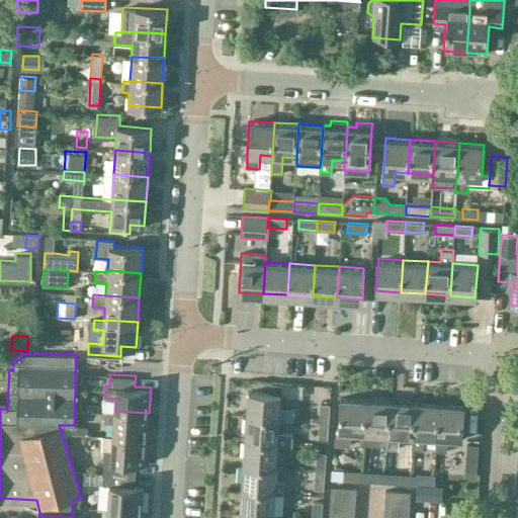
[(249,391),(247,415),(281,417),(280,420),(293,421),(294,409),(281,408),(282,394),(249,391)]
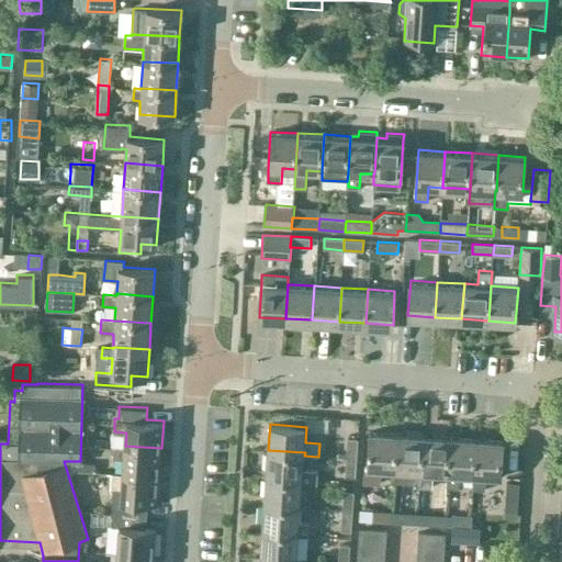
[(395,468),(397,433),(371,430),(369,464),(364,463),(363,483),(381,484),(382,467),(395,468)]
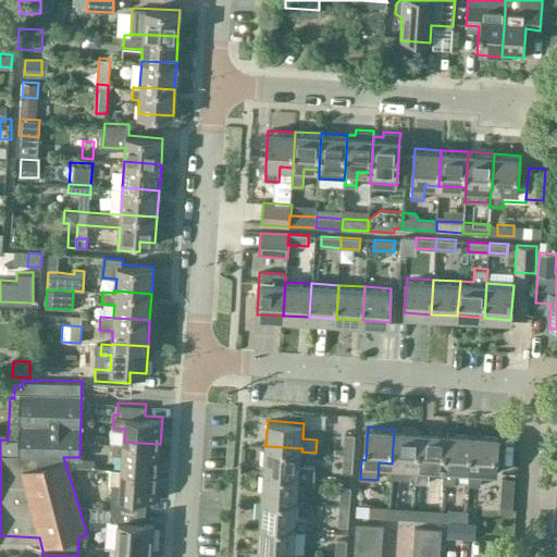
[(417,480),(420,430),(394,429),(392,463),(391,478),(415,480),(417,480)]
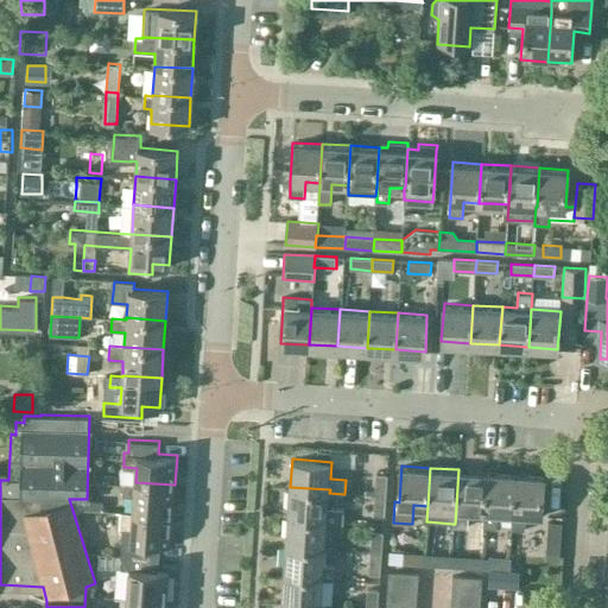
[(485,510),(487,472),(458,469),(455,524),(453,524),(453,526),(468,527),(469,508),(485,510)]
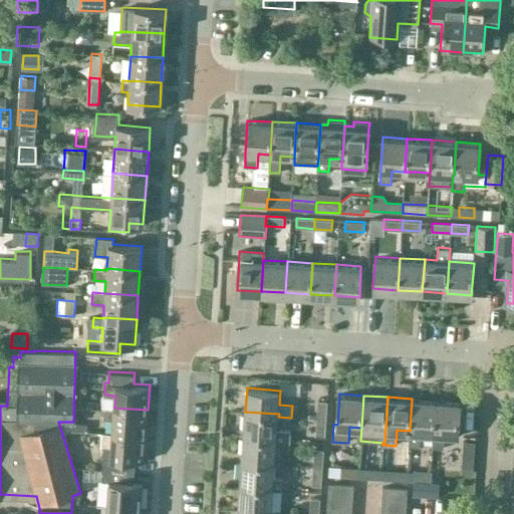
[(434,432),(436,401),(412,399),(410,431),(408,446),(420,447),(421,431),(433,432),(434,432)]
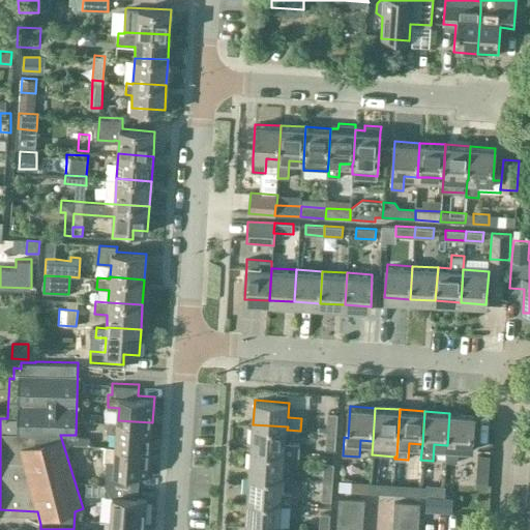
[(328,413),(326,430),(336,431),(339,414),(328,413)]
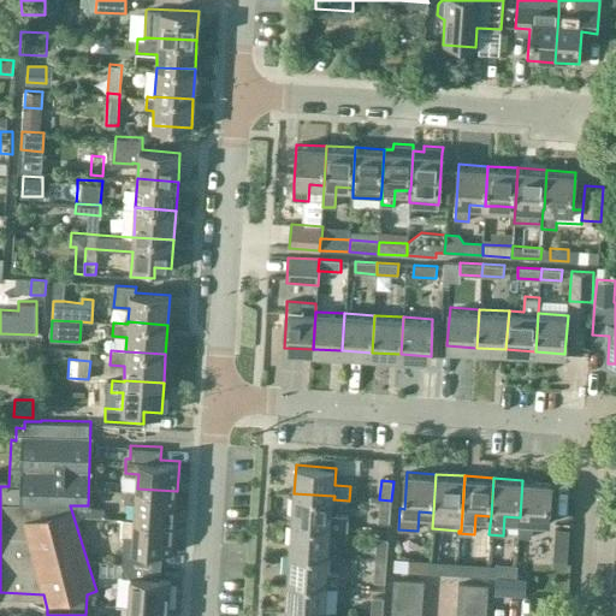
[(551,481),(522,480),(520,517),(519,517),(517,537),(532,538),(533,519),(549,520),(551,481)]
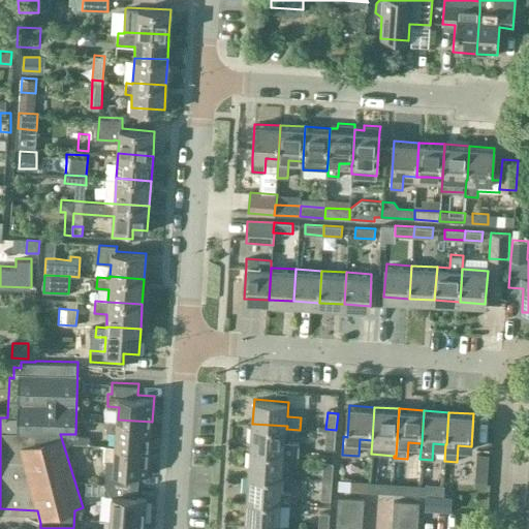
[(150,446),(152,422),(118,419),(107,418),(107,430),(118,431),(117,444),(150,446)]
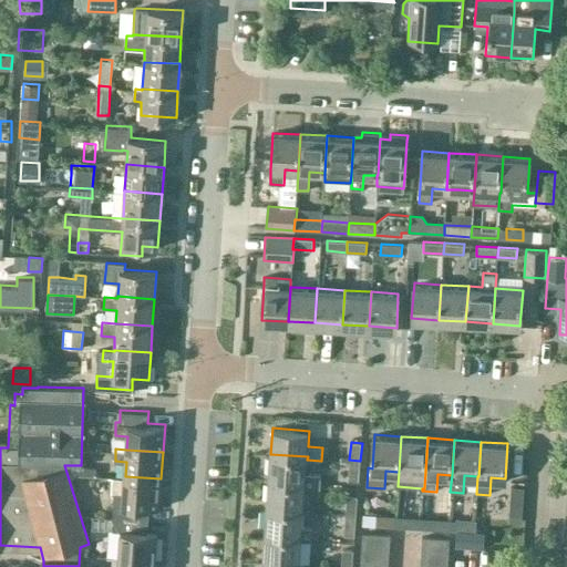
[(270,454),(269,481),(306,483),(306,486),(320,487),(320,484),(321,474),(307,474),(307,460),(308,456),(270,454)]
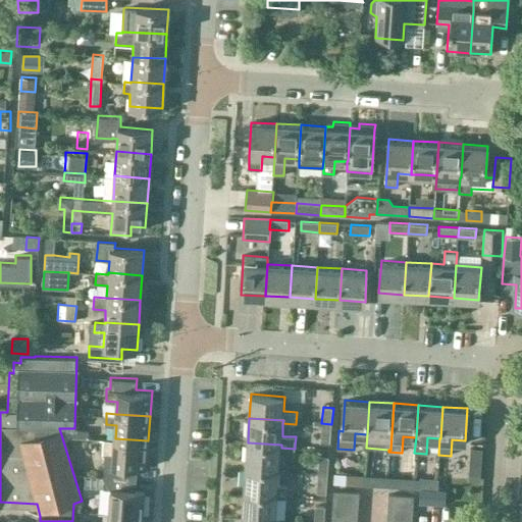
[(330,445),(331,424),(321,423),(320,444),(330,445)]
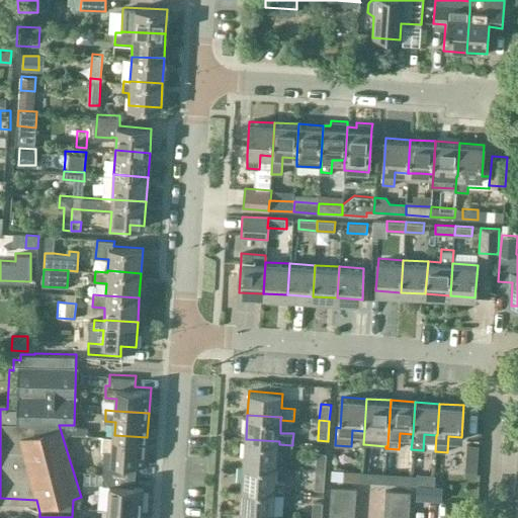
[(146,463),(147,437),(114,435),(112,460),(104,459),(104,471),(128,473),(130,462),(146,463)]
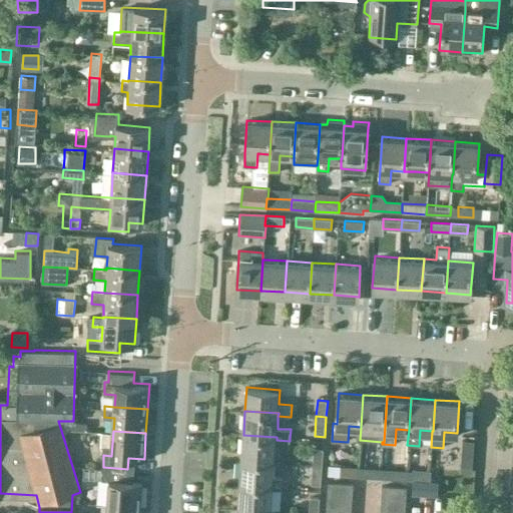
[(243,435),(241,458),(275,461),(277,440),(277,437),(243,435)]
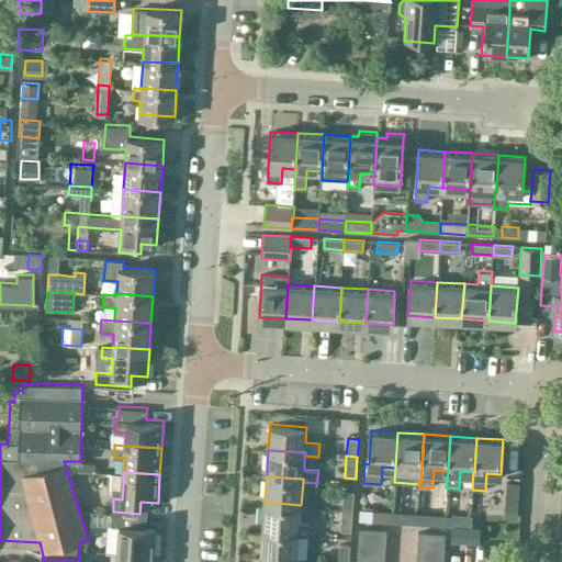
[(519,498),(521,482),(507,481),(506,498),(519,498)]
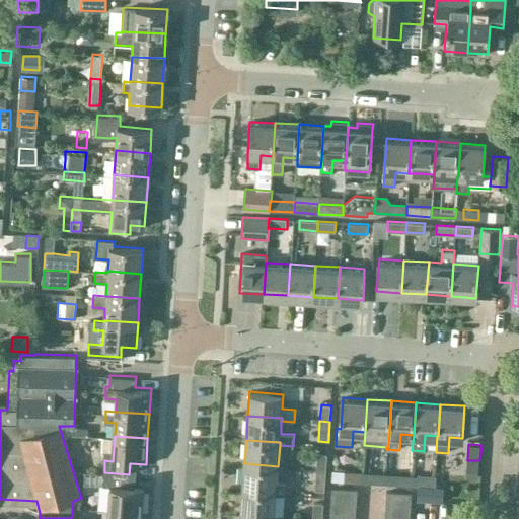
[(317,453),(316,468),(326,469),(327,454),(317,453)]
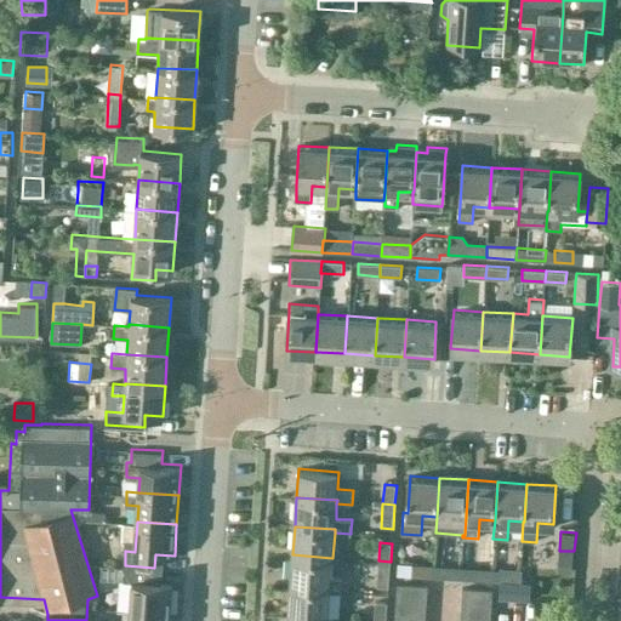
[(375,569),(376,553),(347,552),(346,568),(375,569)]
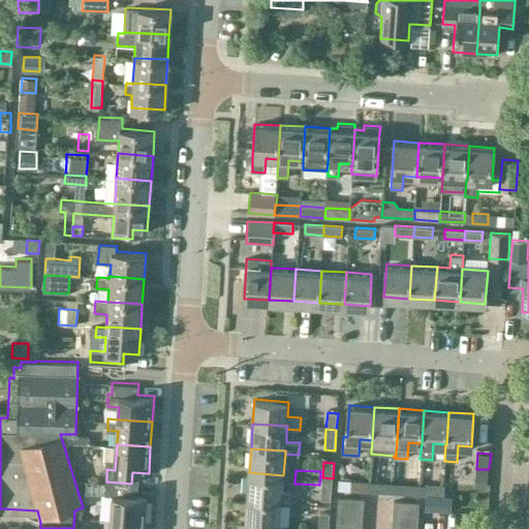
[(248,497),(247,499),(282,502),(288,502),(289,490),(282,490),(283,475),(249,472),(248,497)]
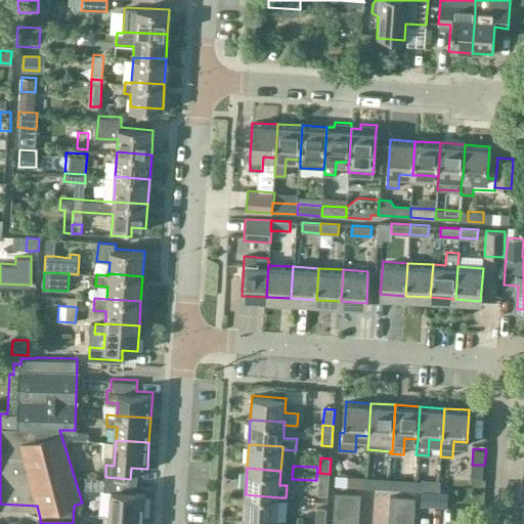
[(328,495),(330,474),(319,473),(317,494),(328,495)]
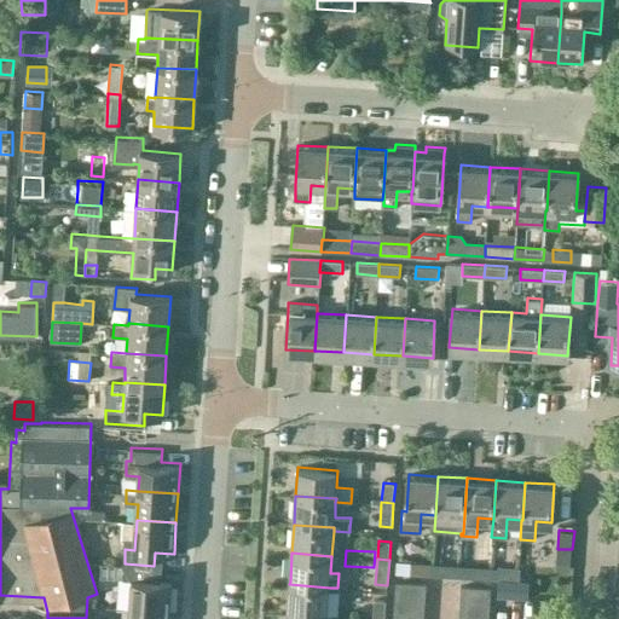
[(432,576),(432,563),(410,562),(409,574),(432,576)]
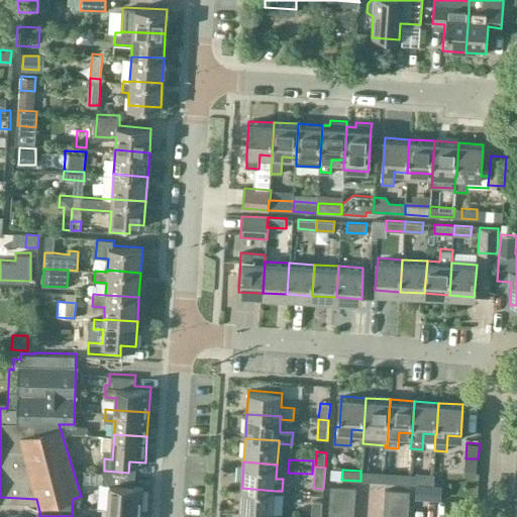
[(127,483),(128,473),(104,471),(103,482),(110,483),(108,507),(142,509),(143,484),(127,483)]
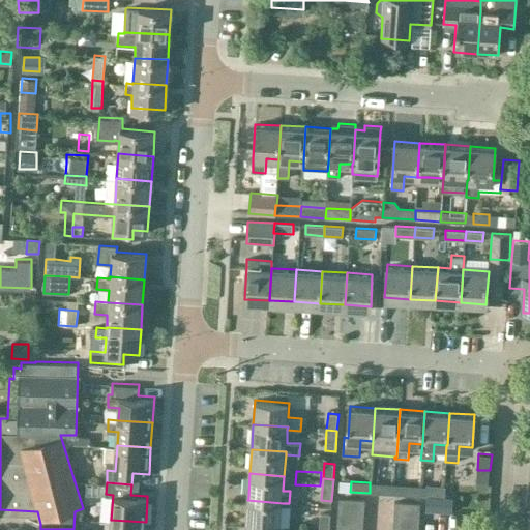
[(394,494),(394,484),(370,482),(370,493),(394,494)]
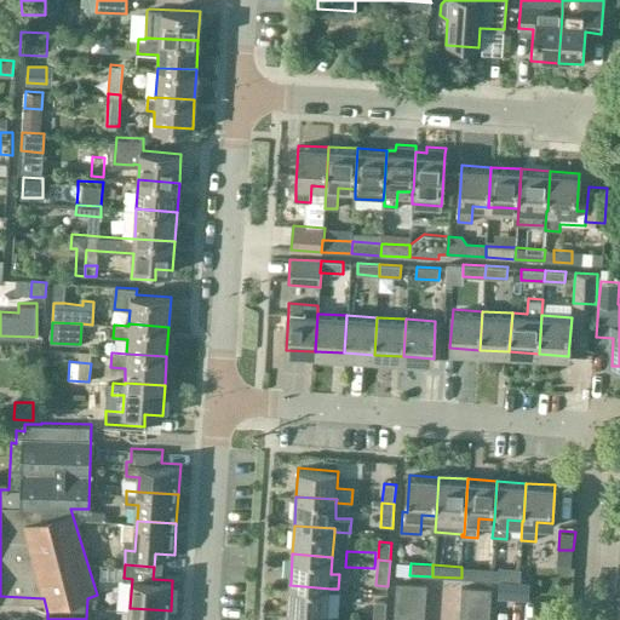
[(491,580),(491,568),(461,567),(461,578),(491,580)]
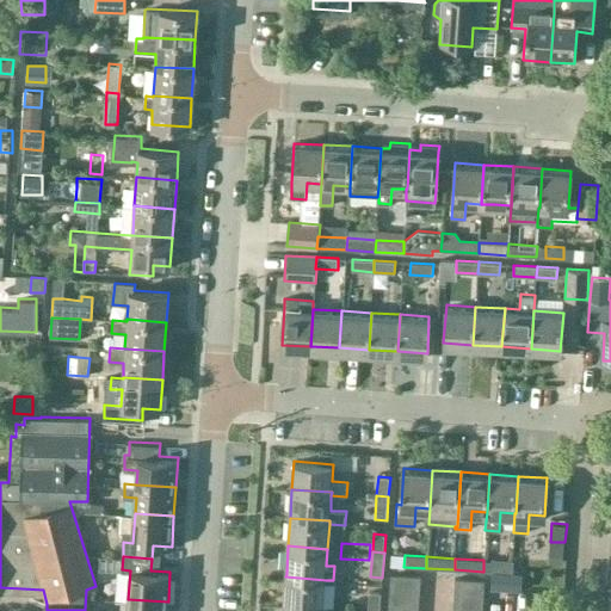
[(512,574),(512,562),(483,560),(483,572),(492,572),(512,574)]
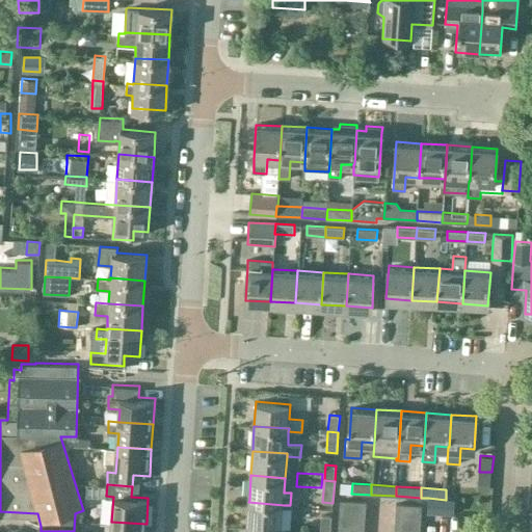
[(472,490),(446,489),(446,500),(453,500),(471,501),(472,490)]
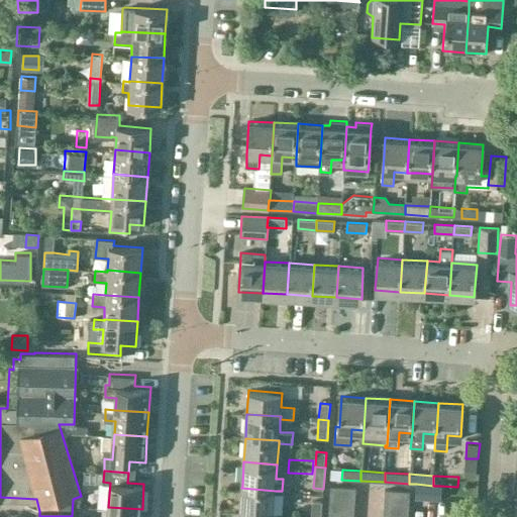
[(415,491),(415,497),(432,498),(433,486),(416,484),(415,491)]
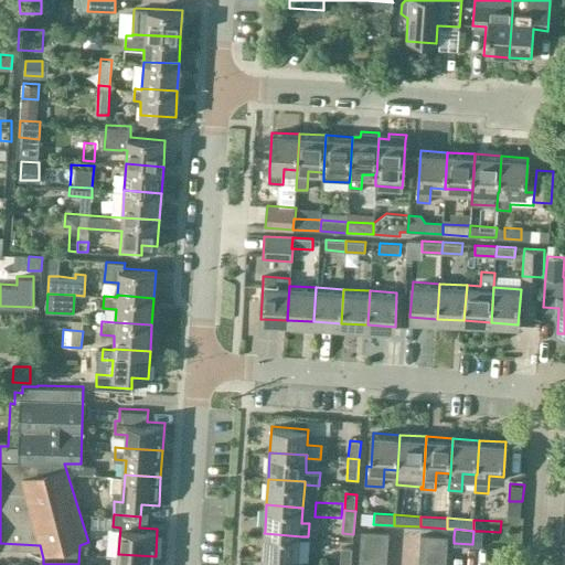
[(363,530),(363,543),(388,545),(390,532),(363,530)]
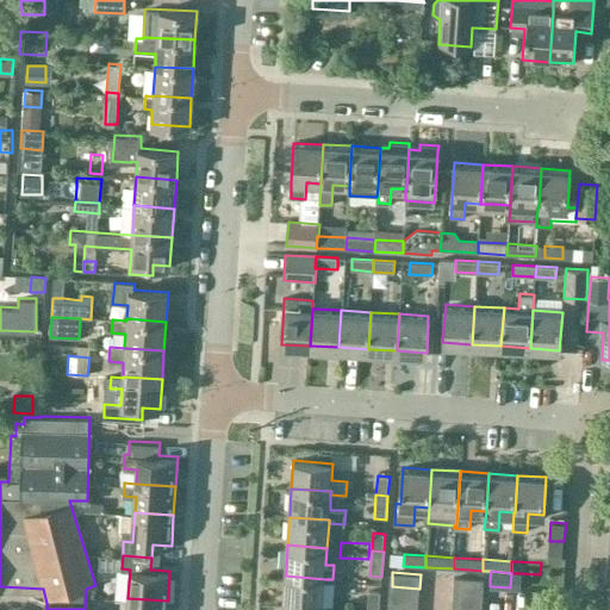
[(511,573),(510,587),(518,589),(520,573),(511,573)]
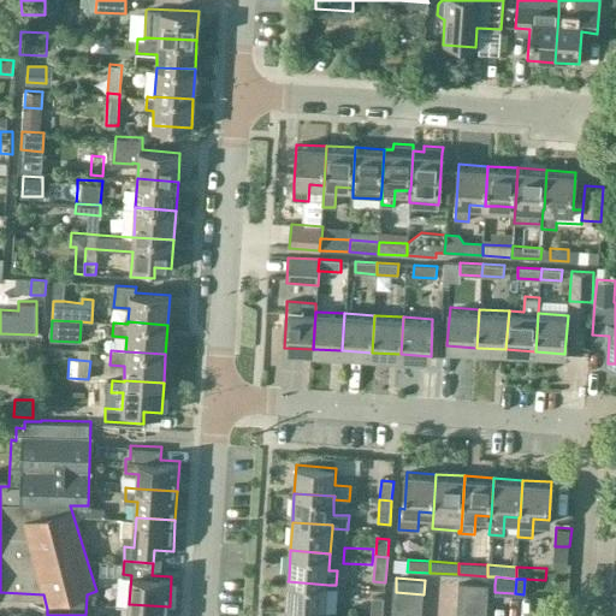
[(326,614),(329,585),(288,581),(286,610),(326,614)]
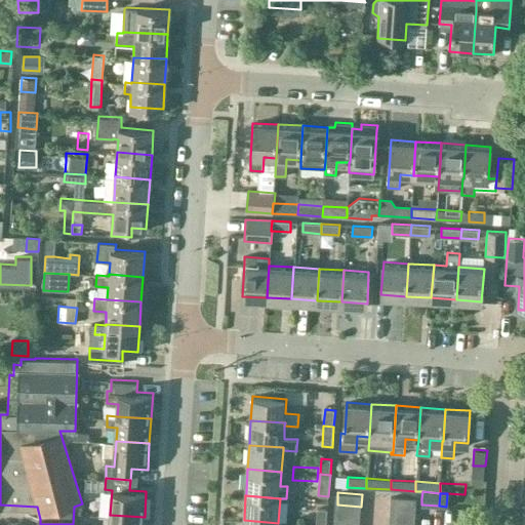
[(393,496),(393,509),(415,510),(416,497),(393,496)]
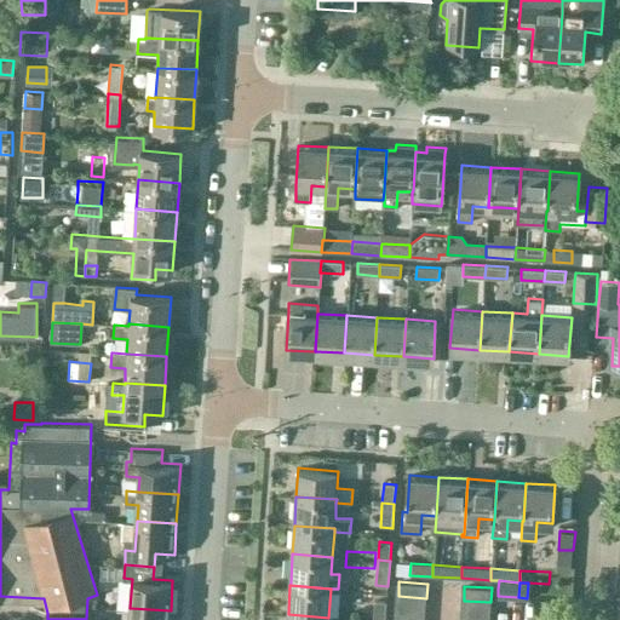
[(425,612),(426,598),(399,596),(397,610),(425,612)]
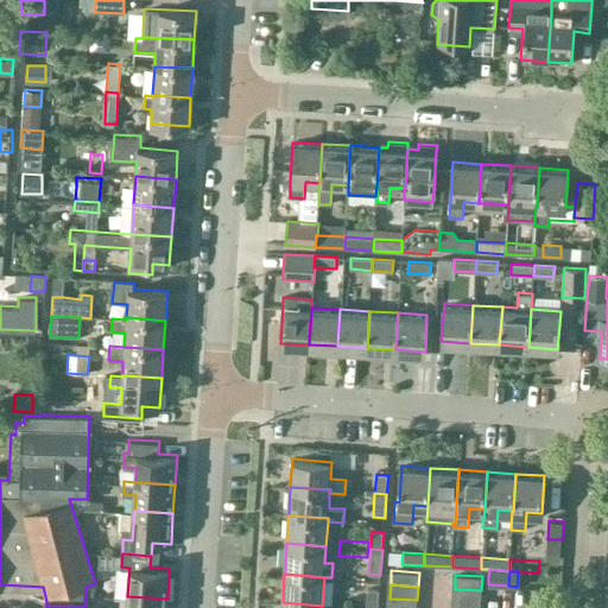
[(368,589),(366,607),(378,607),(380,590),(368,589)]
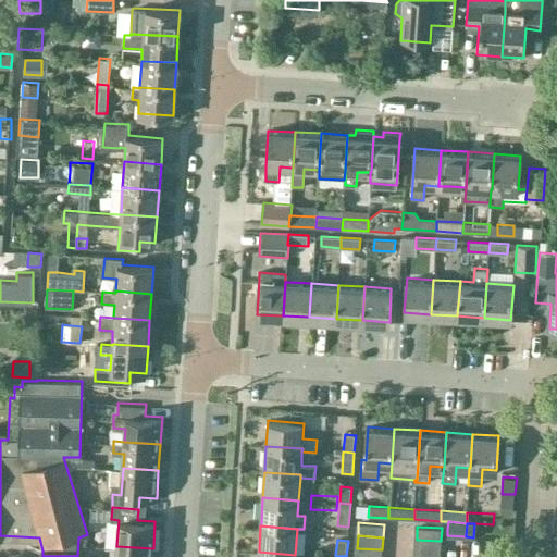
[(441,554),(441,541),(417,540),(416,553),(441,554)]
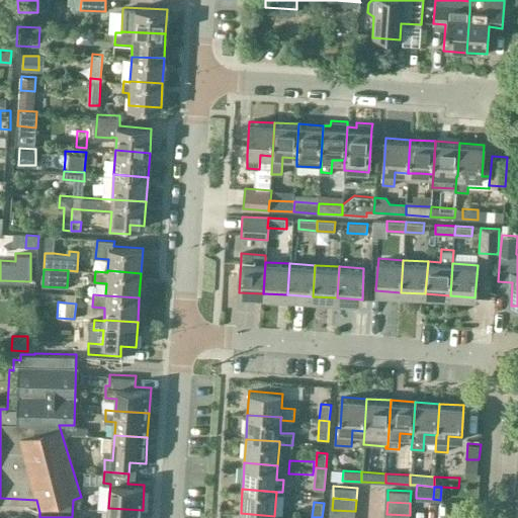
[(142,517),(143,510),(108,508),(107,517),(142,517)]
